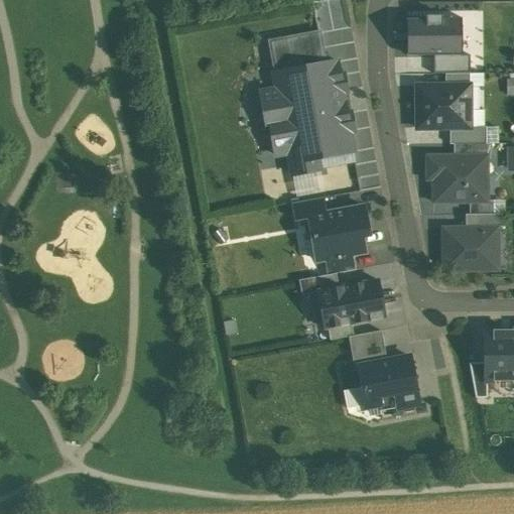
[(434,54),(463,54),(463,16),(444,17),(444,14),(427,14),(427,17),(408,17),(409,55),(434,54)]
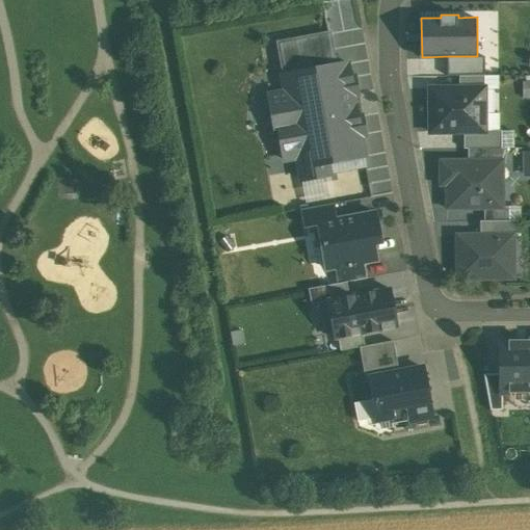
[(330,32),(280,42),(286,74),(336,64),(330,32)]
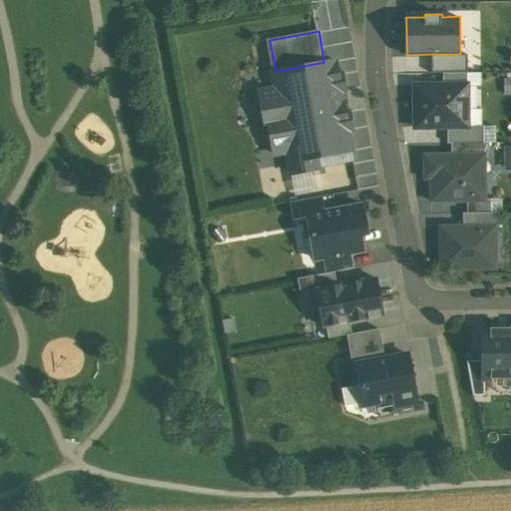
[(444,72),(468,71),(468,54),(460,54),(432,54),(433,72),(444,72)]
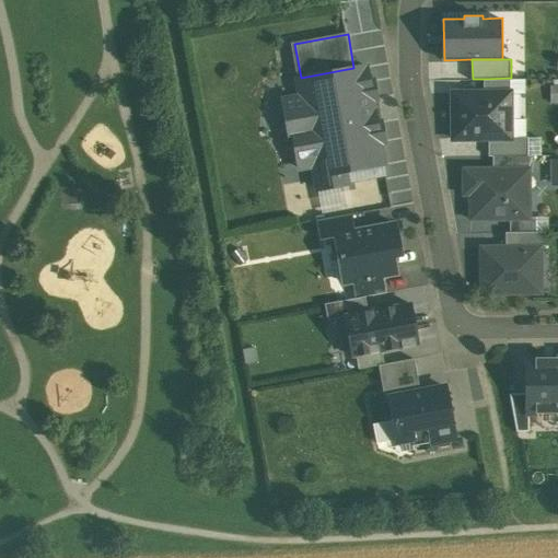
[(301,78),(299,78),(302,95),(285,99),(292,141),(297,140),(301,167),(315,164),(318,188),(349,183),(347,170),(385,162),(381,141),(385,140),(382,120),(378,121),(373,99),(378,97),(374,79),(370,80),(368,66),(353,68),(301,78)]
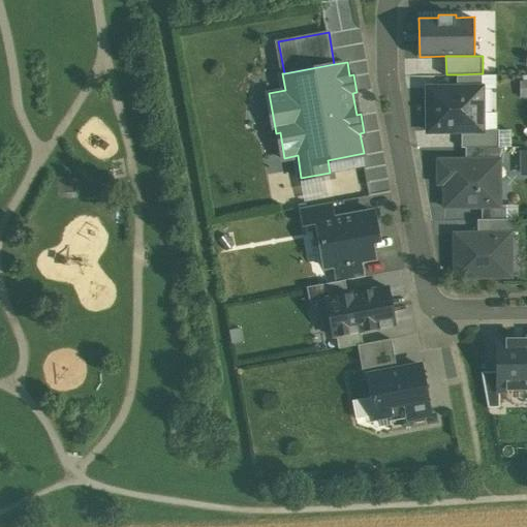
[(483,73),(458,74),(458,86),(483,86),(483,73)]
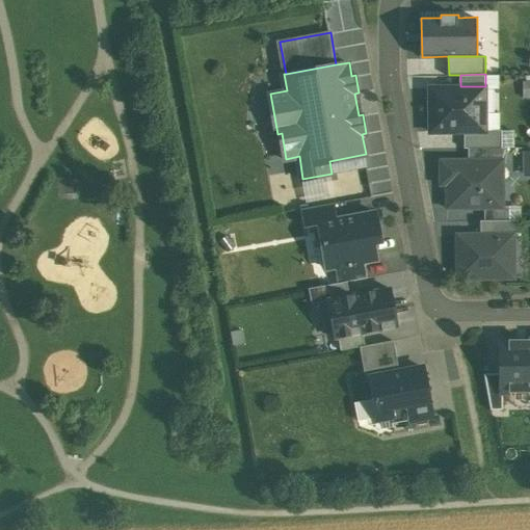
[(460,86),(431,87),(431,131),(465,130),(485,130),(485,129),(485,112),(485,86),(460,86)]
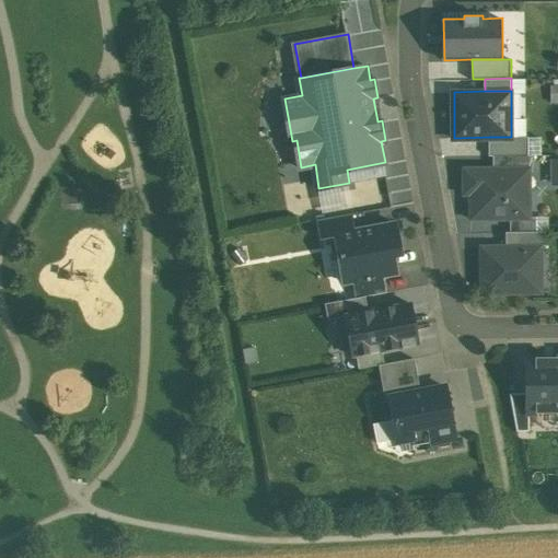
[(526,136),(526,118),(511,118),(511,136),(526,136)]
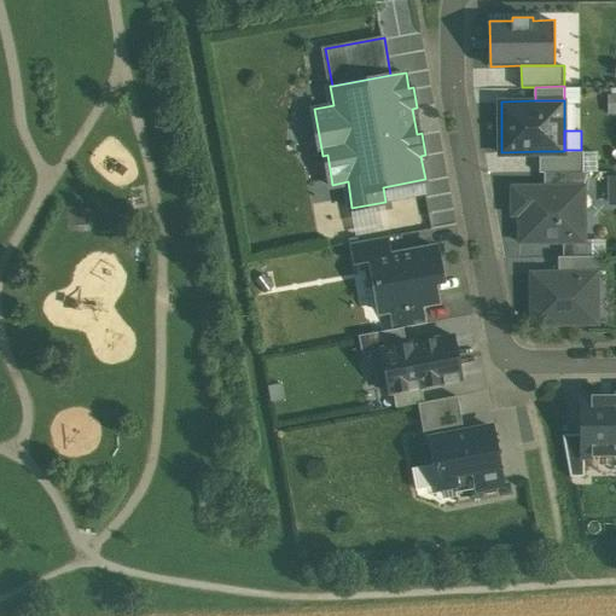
[(581,150),(564,150),(564,151),(540,151),(540,170),(545,170),(583,170),(583,150),(581,150)]
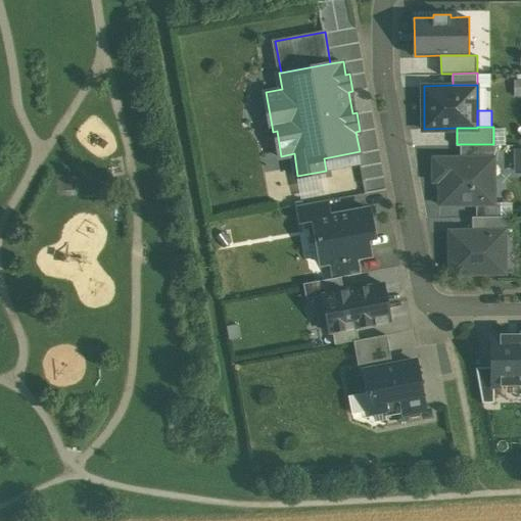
[(493,144),(461,144),(461,156),(463,156),(462,158),(486,158),(487,159),(498,159),(498,144),(496,144),(493,144)]
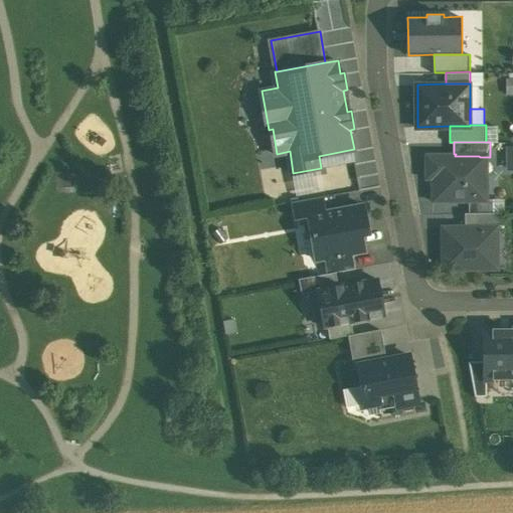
[(454,154),(428,155),(428,178),(434,178),(434,200),(470,200),(488,200),(488,198),(488,172),(480,172),(480,157),(479,156),(455,156),(456,154),(454,154)]
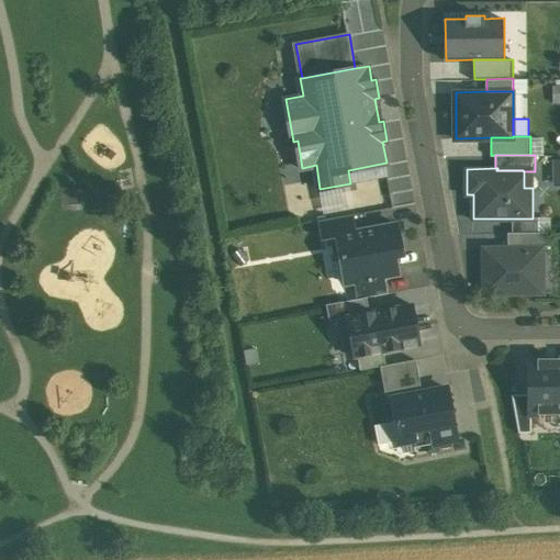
[(354,214),(318,221),(323,237),(331,236),(331,235),(357,230),(354,214)]
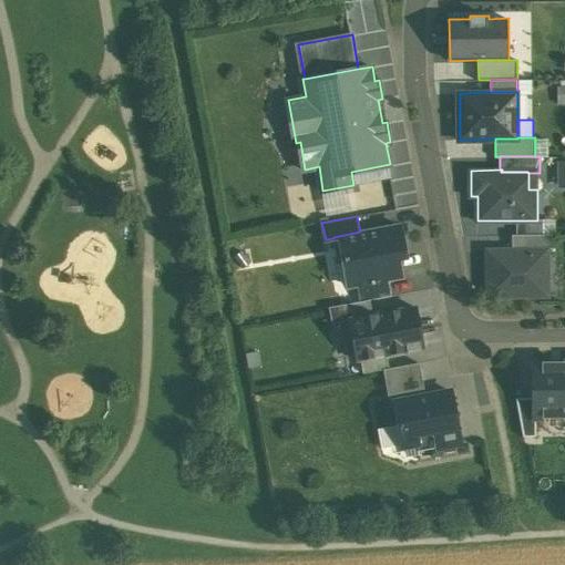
[(537,218),(537,221),(517,221),(517,234),(544,234),(544,218),(537,218)]
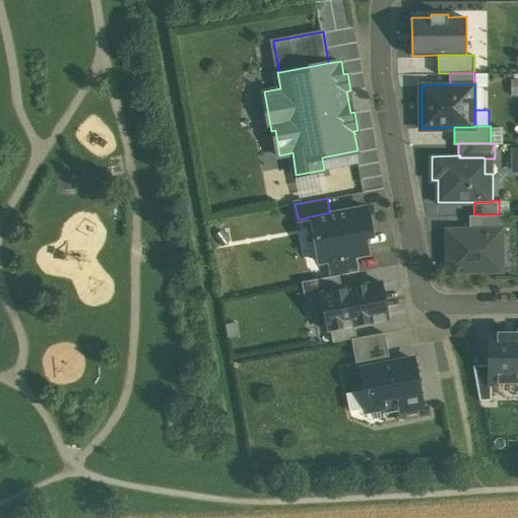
[(330,212),(306,217),(306,218),(310,239),(316,238),(320,262),(328,261),(331,275),(340,274),(360,270),(357,255),(369,253),(366,238),(374,236),(368,206),(330,212)]
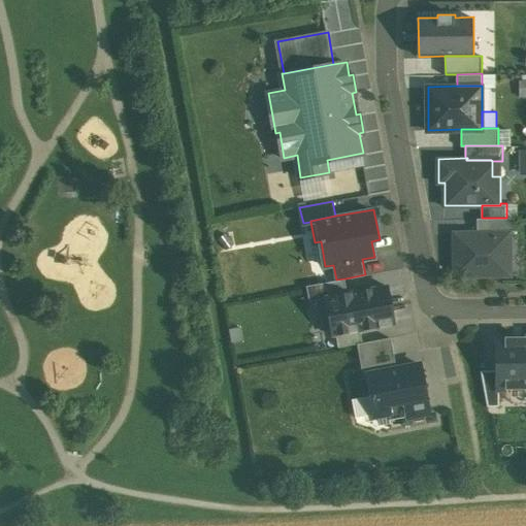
[(482,218),(478,218),(478,232),(510,232),(511,232),(511,233),(515,229),(515,218),(506,218),(482,218)]
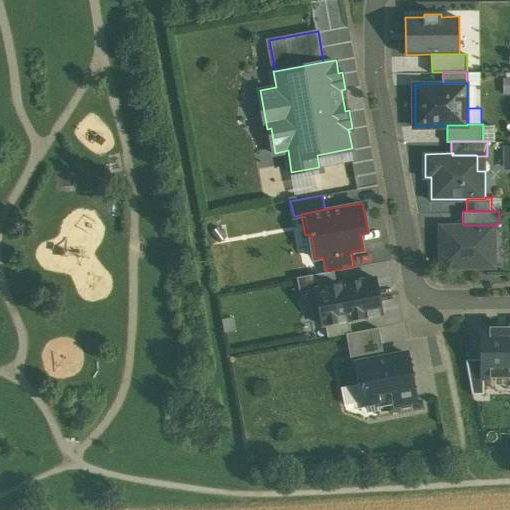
[(463,225),(441,225),(441,267),(489,266),(489,254),(495,254),(495,226),(495,225),(494,225),(463,225)]
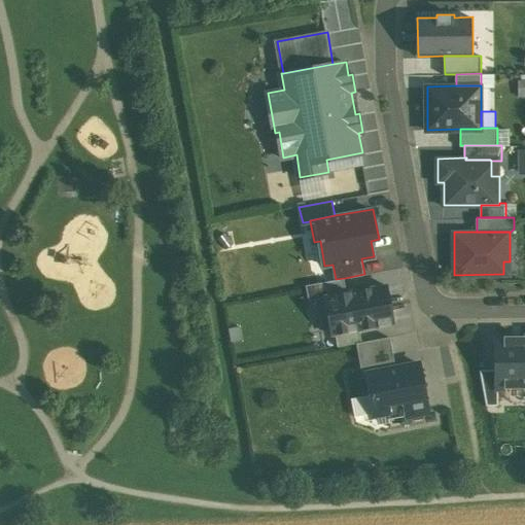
[(307,285),(310,300),(326,298),(326,296),(348,291),(345,278),(336,279),(307,285)]
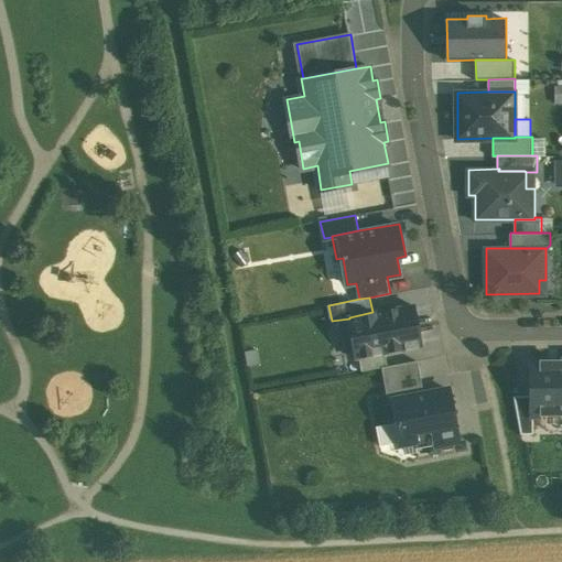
[(357,358),(359,357),(386,353),(422,345),(414,304),(373,312),(349,317),(349,319),(357,358)]
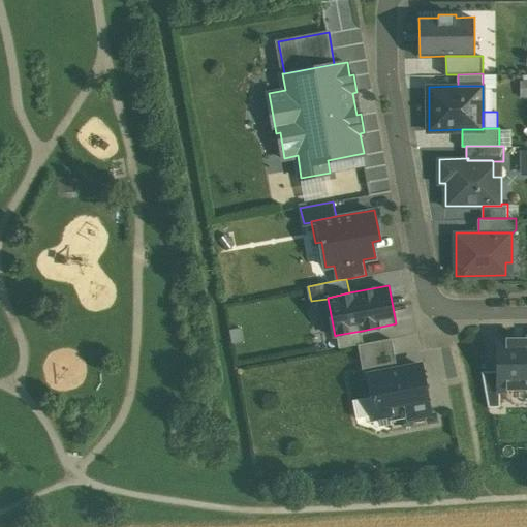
[(362,331),(337,335),(340,347),(359,344),(364,343),(362,331)]
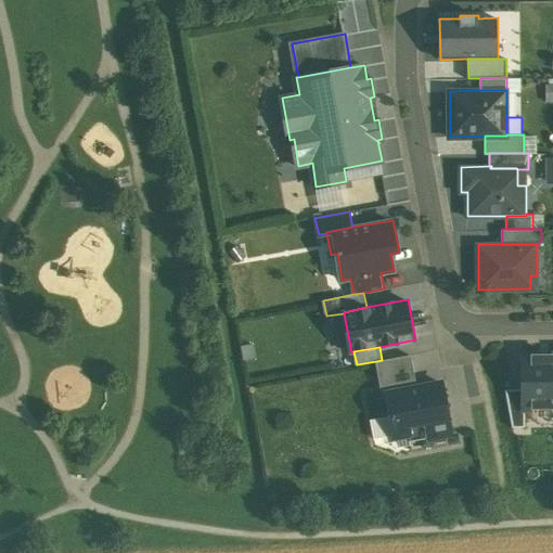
[(382,360),(376,361),(383,394),(387,394),(386,393),(418,386),(411,355),(382,360)]
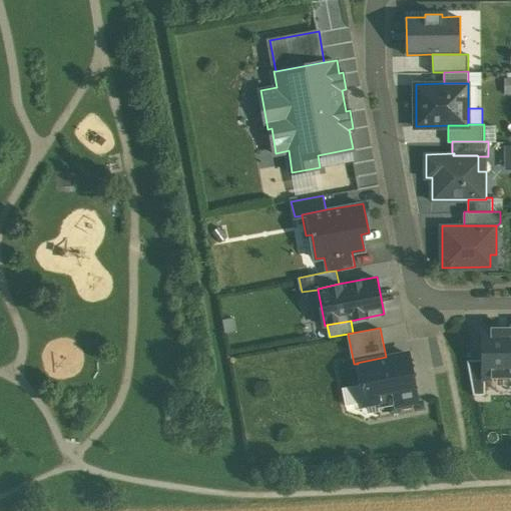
[(485,377),(510,376),(510,328),(485,329),(485,359),(485,377)]
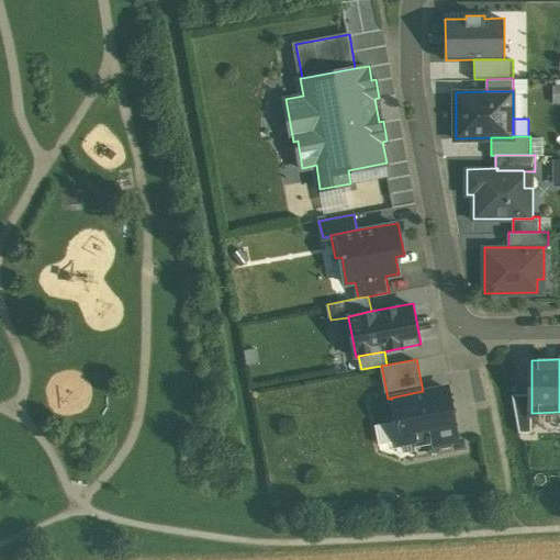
[(423,391),(391,398),(392,399),(395,421),(400,440),(400,443),(414,439),(416,446),(458,438),(448,387),(423,391)]
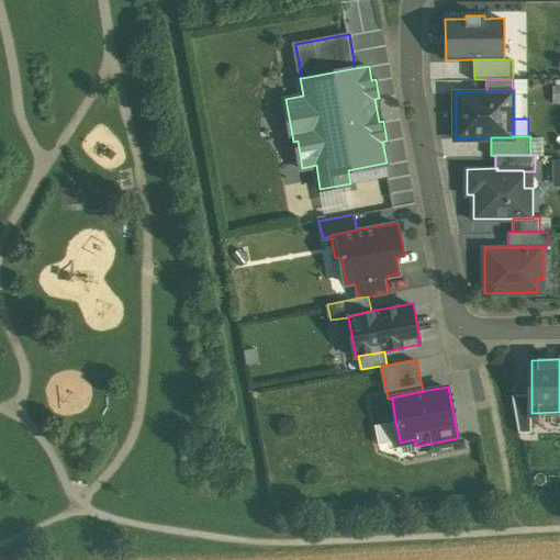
[(533,432),(532,413),(532,393),(513,393),(521,432),(533,432)]
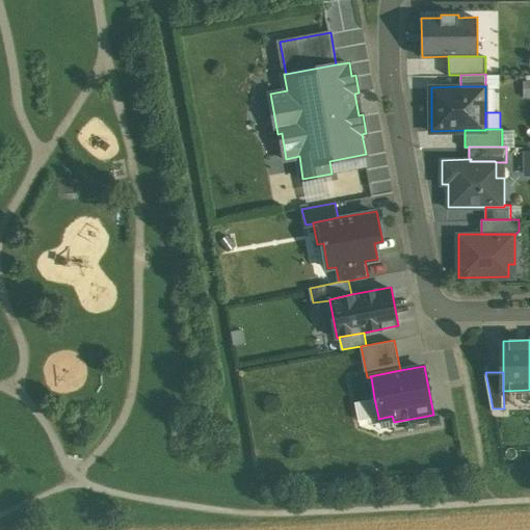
[(374,398),(356,401),(360,420),(378,417),(374,398)]
